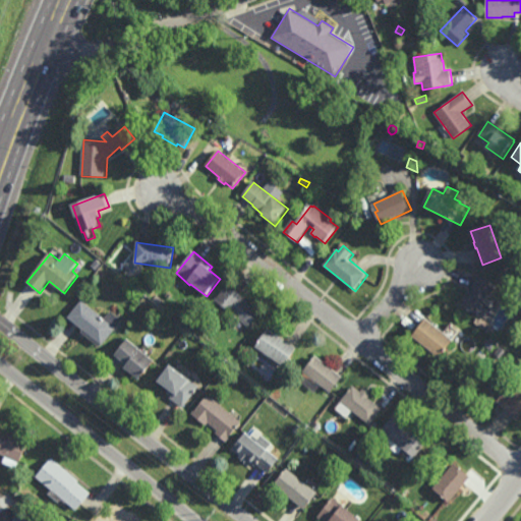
[(487,306),(495,310),(489,321),(481,316),(481,317),(461,306),(470,290),(472,292),(480,277),(498,286),(487,306)]
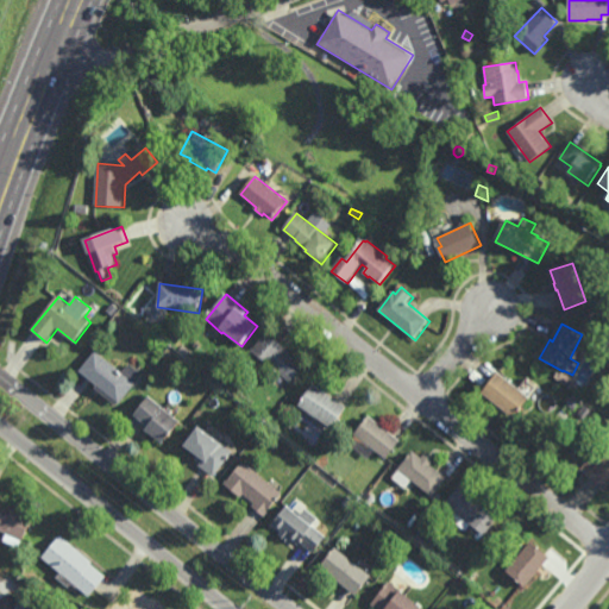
[(173,347),(165,340),(171,333),(179,339),(173,347)]
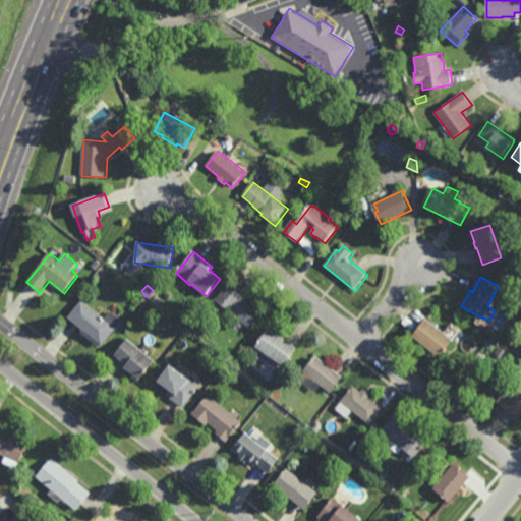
[(248,328),(216,301),(229,286),(262,312),(248,328)]
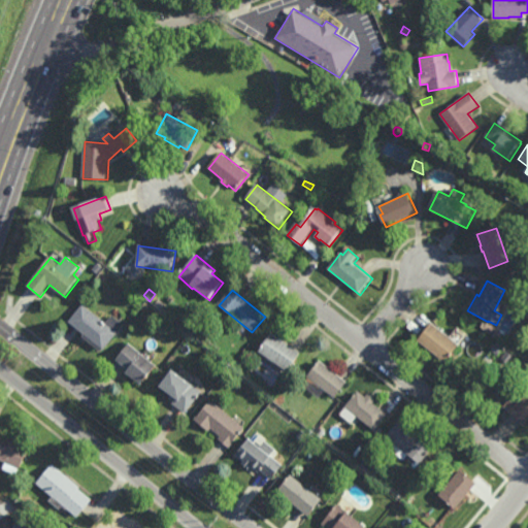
[(107,324),(112,317),(123,325),(117,333),(118,333),(102,353),(84,337),(85,335),(69,323),(84,305),(107,324)]
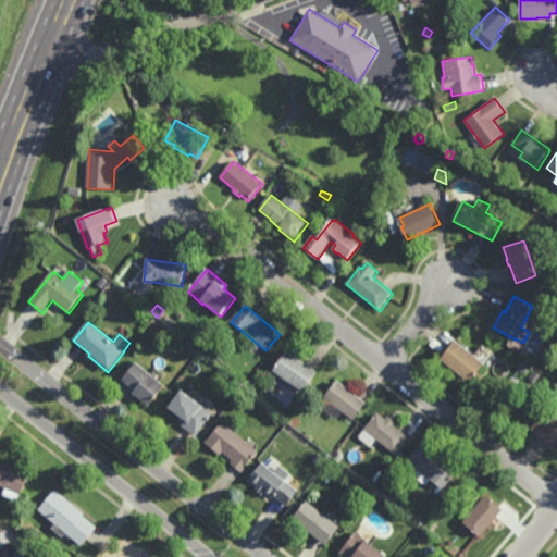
[(175,342),(168,335),(172,330),(178,336),(175,342)]
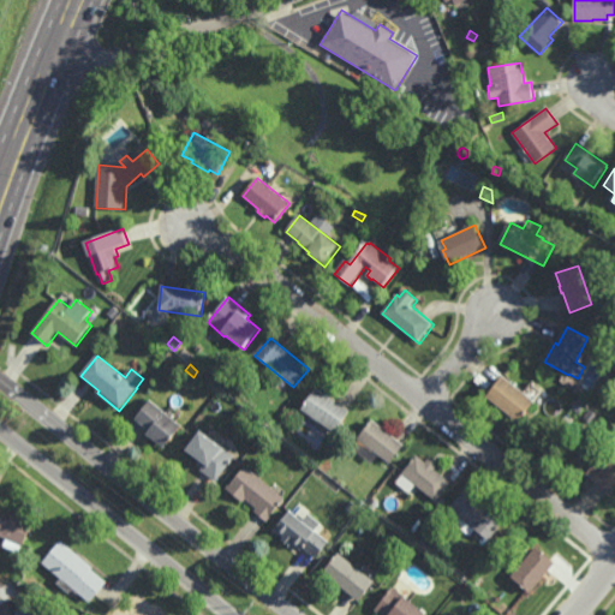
[(520,419),(505,406),(502,410),(488,399),(505,377),(535,401),(520,419)]
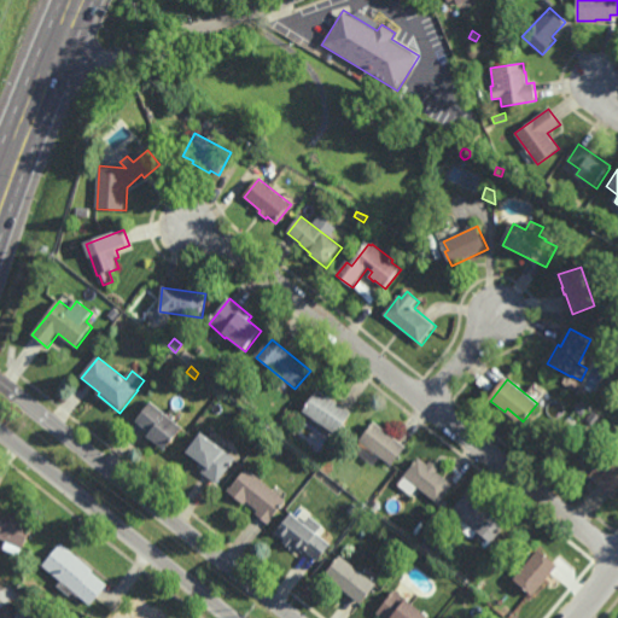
[(338,431),(320,419),(318,421),(304,412),(319,391),(350,413),(338,431)]
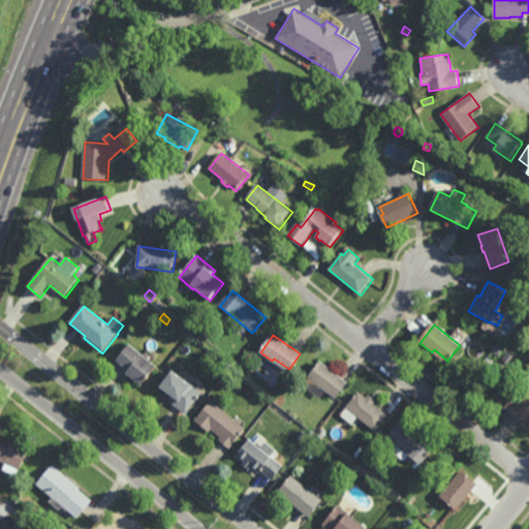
[(498,354),(491,349),(495,343),(502,349),(498,354)]
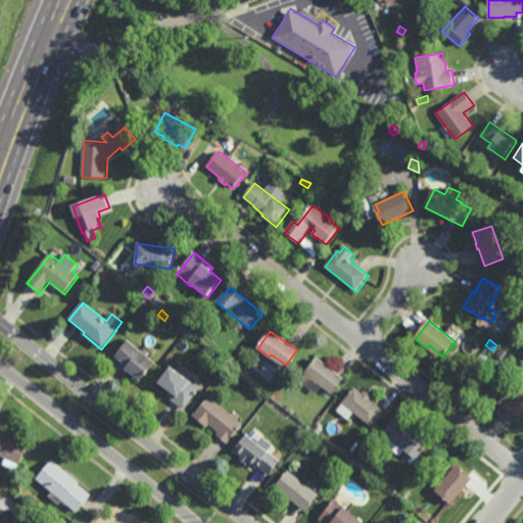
[(139,379),(124,366),(126,363),(116,355),(128,341),(152,363),(139,379)]
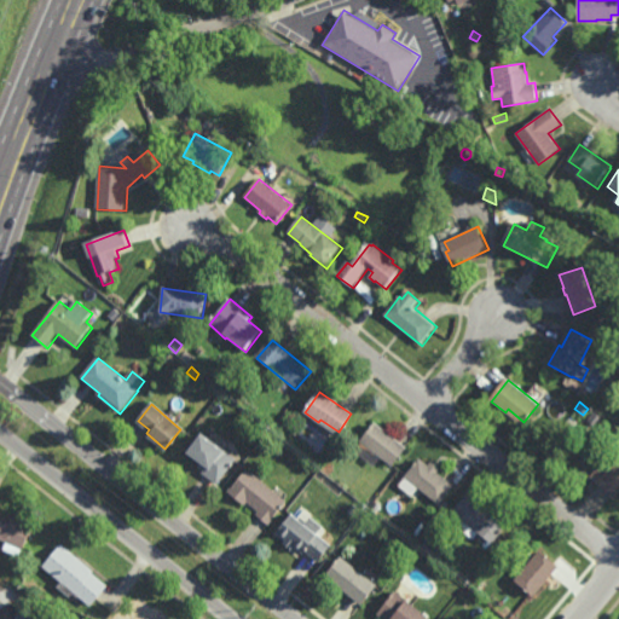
[(594,424),(586,418),(593,409),(600,415),(594,424)]
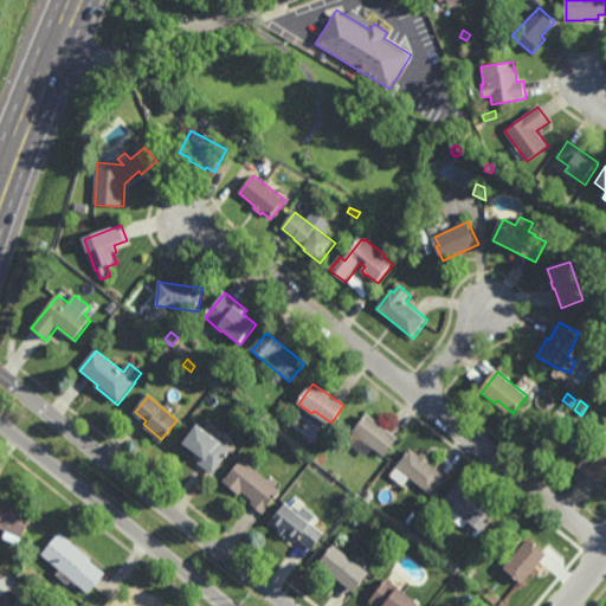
[(560,419),(553,413),(556,407),(565,413),(560,419)]
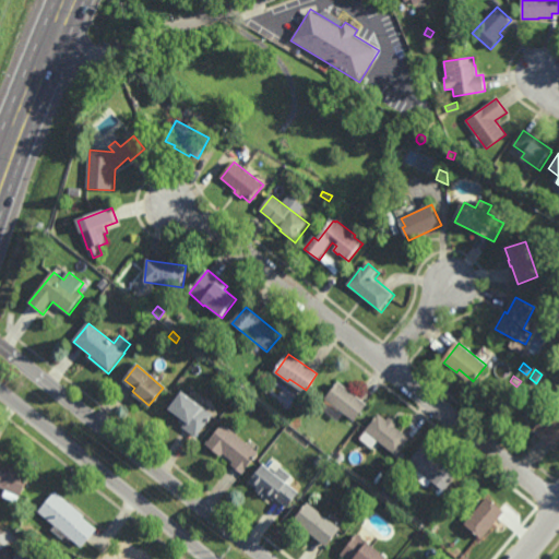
[(355,418),(325,395),(340,378),(368,402),(355,418)]
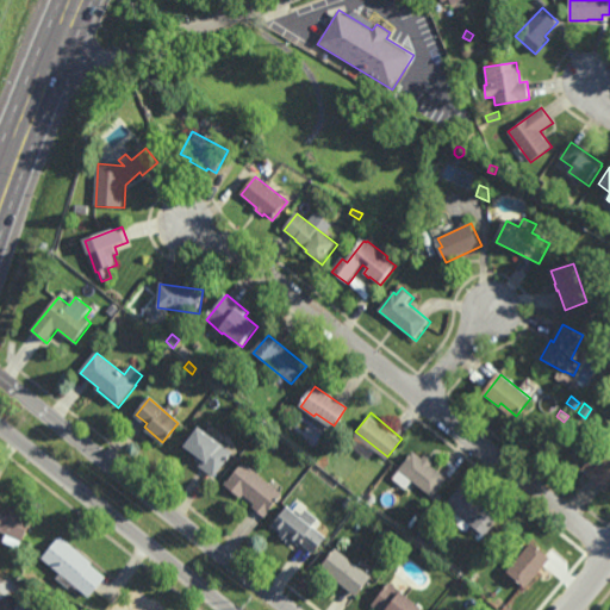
[(215,474),(200,464),(204,459),(184,443),(199,423),(234,449),(215,474)]
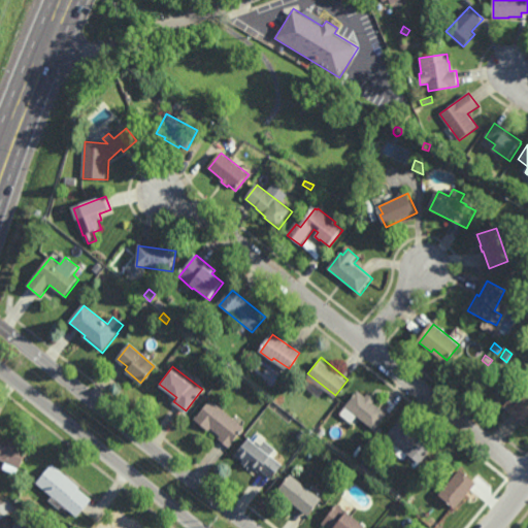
[(240,387),(235,382),(240,376),(245,381),(240,387)]
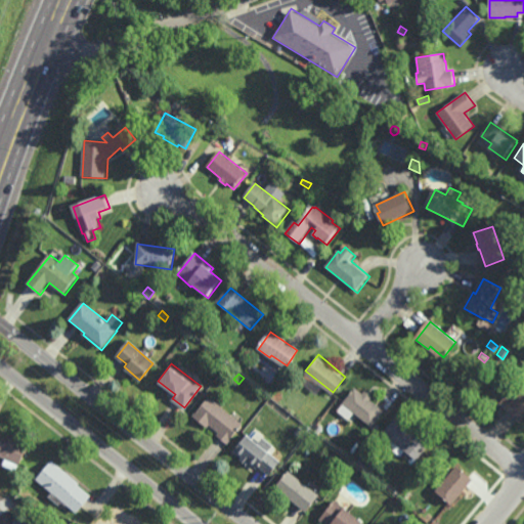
[(511,397),(523,380),(523,413),(520,420),(486,393),(501,375),(514,384),(507,393),(511,397)]
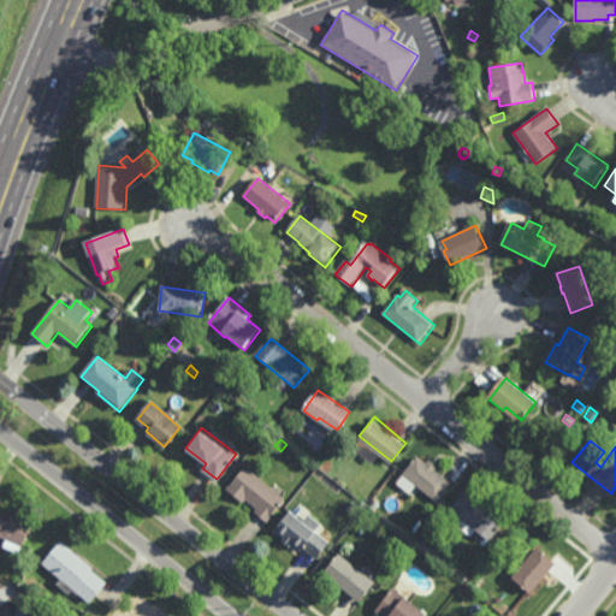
[(427,460),(431,456),(440,463),(438,468),(454,480),(439,499),(418,484),(412,492),(397,481),(404,472),(419,452),(427,460)]
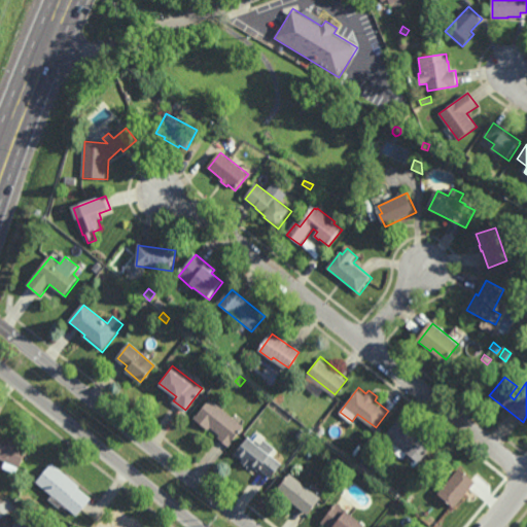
[(232,441),(233,442),(230,446),(219,436),(220,433),(211,425),(209,428),(195,417),(211,396),(245,425),(232,441)]
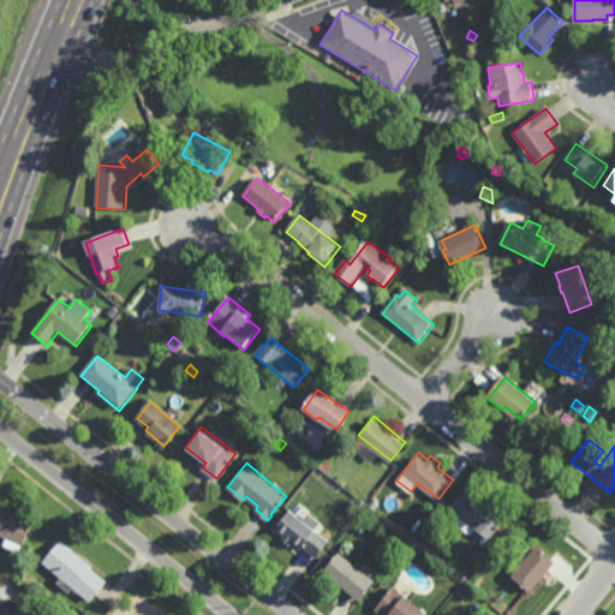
[(490,507),(491,506),(507,518),(491,538),(477,527),(471,535),(455,523),(461,515),(451,507),(465,488),(490,507)]
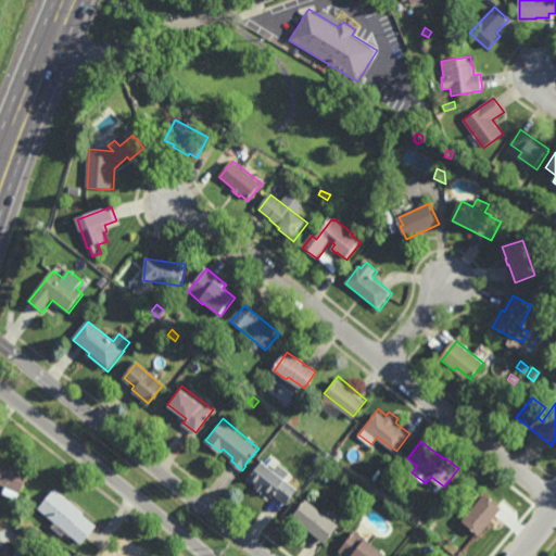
[(339,459),(333,456),(339,450),(344,454),(339,459)]
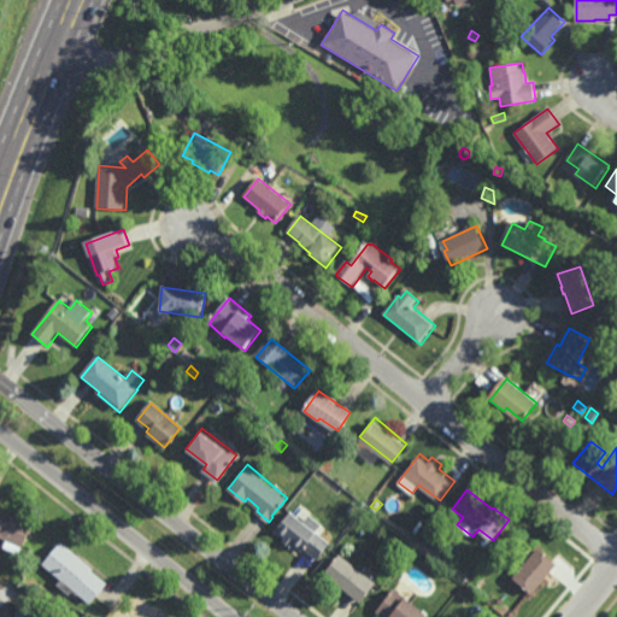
[(29,518),(28,522),(31,523),(18,552),(1,546),(5,536),(0,534),(0,509),(6,512),(7,509),(29,518)]
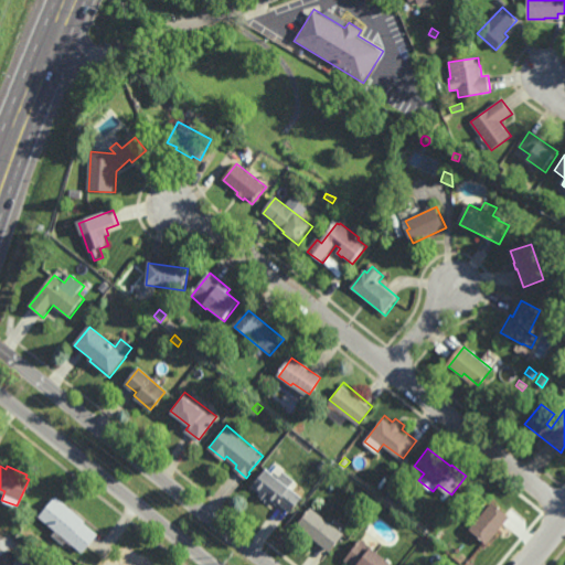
[(280,476),(285,470),(296,479),(291,486),(304,496),(291,511),(279,501),(277,504),(268,497),(266,500),(259,494),(262,491),(253,483),(268,466),(280,476)]
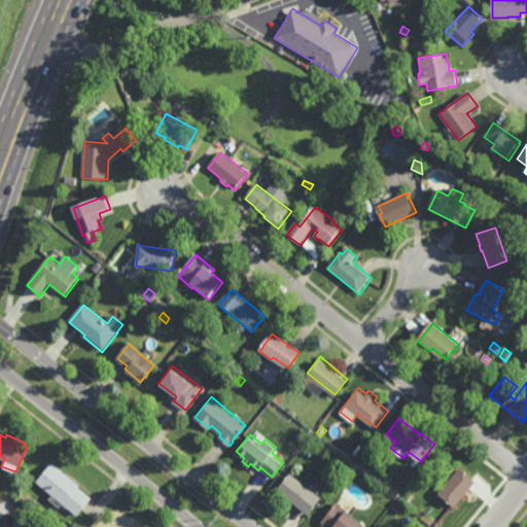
[(76,515),(35,480),(51,461),(79,485),(77,486),(91,497),(76,515)]
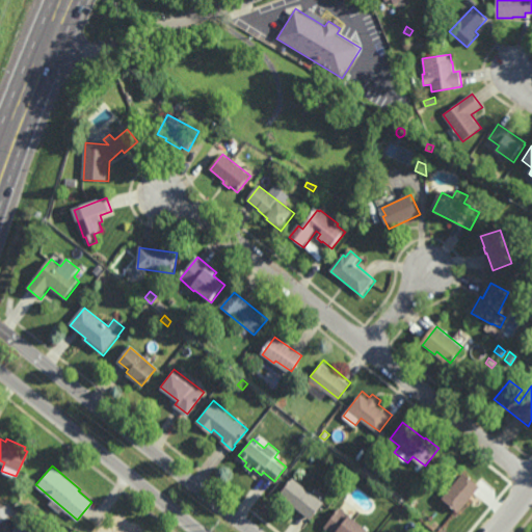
[(458,510),(452,506),(453,505),(444,497),(457,480),(455,479),(462,471),(479,485),(458,510)]
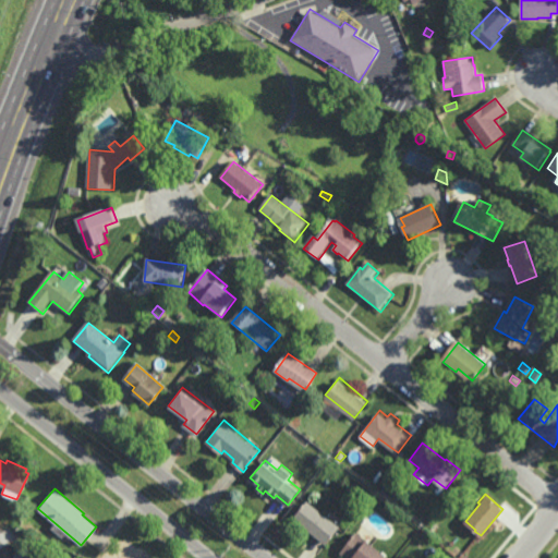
[(327,544),(294,518),(308,499),(341,525),(327,544)]
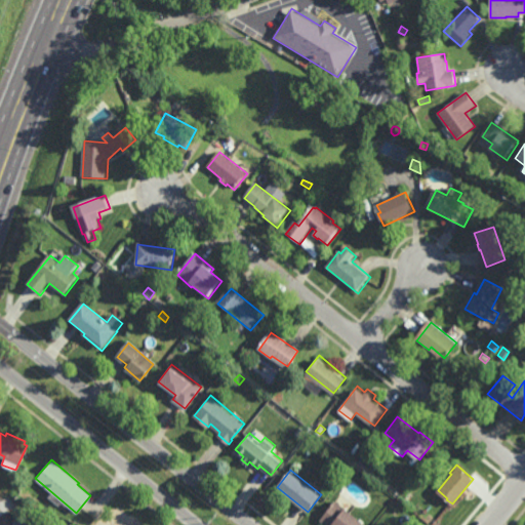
[(346,508),(347,507),(366,522),(363,524),(326,524),(320,520),(336,499),(346,508)]
